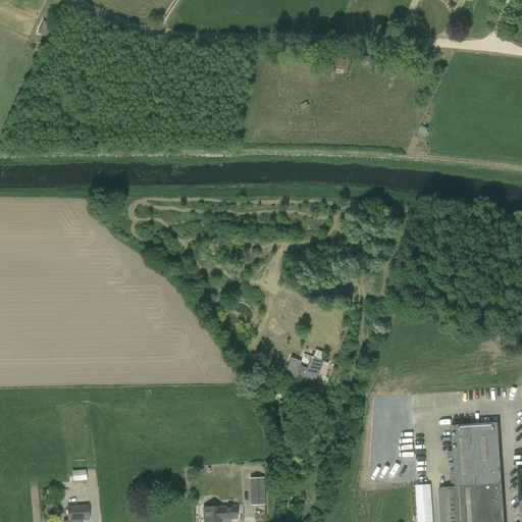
[(42,20),(39,33),(46,35),(50,23),(42,20)]
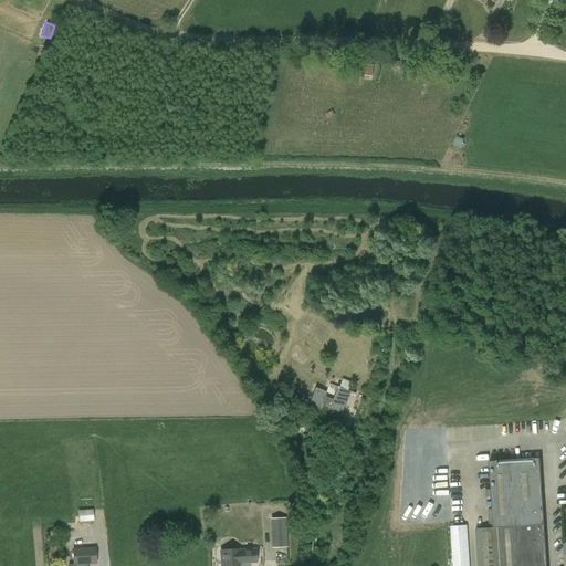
[(333,400),(325,397),(322,406),(329,408),(328,409),(342,415),(344,406),(346,407),(352,392),(337,387),(333,400)]
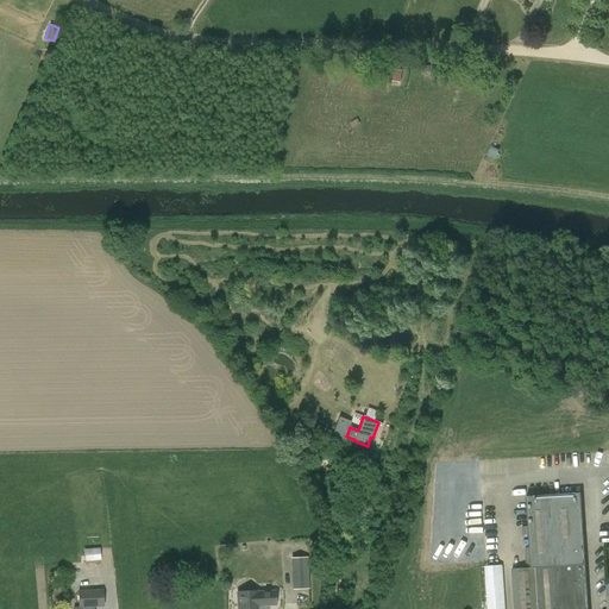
[(344,441),(346,437),(350,427),(351,422),(339,418),(332,438),(344,441)]
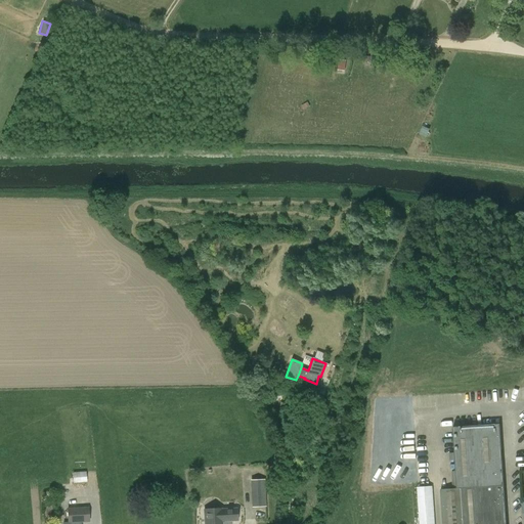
[(506,523),(499,424),(459,427),(452,427),(456,489),(440,490),(442,523),(506,523)]
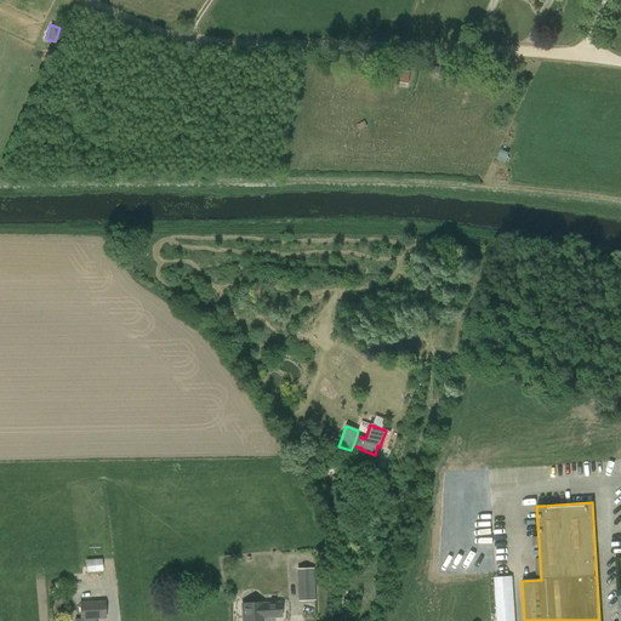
[(103,558),(86,559),(87,571),(103,570),(103,558)]
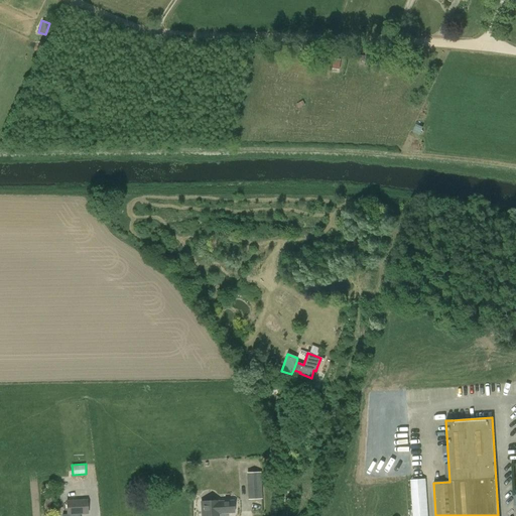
[(261,486),(260,473),(248,474),(249,487),(261,486)]
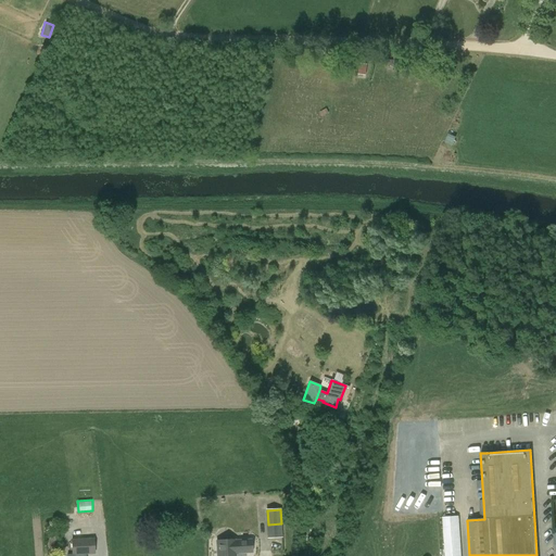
[(445,555),(460,555),(458,516),(443,517),(445,555)]
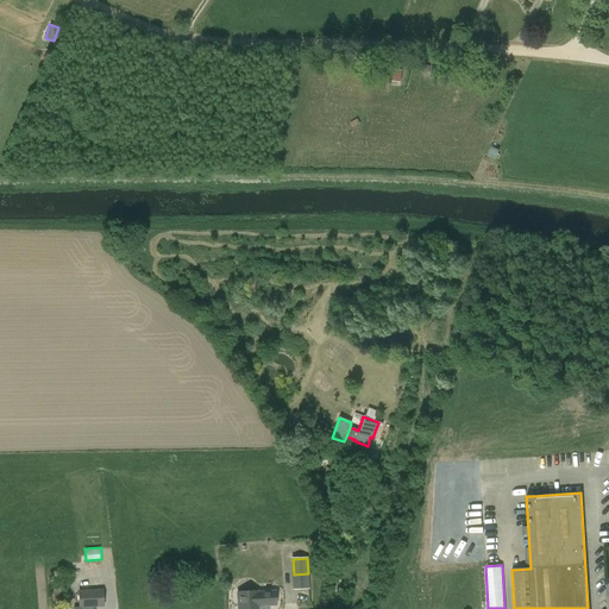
[(94,608),(104,607),(102,590),(79,591),(80,608),(94,608)]
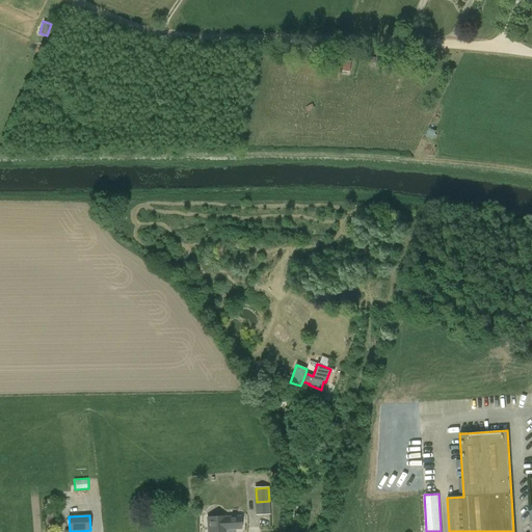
[(224,517),(224,516),(208,517),(208,531),(224,531),(224,530),(241,529),(240,517),(224,517)]
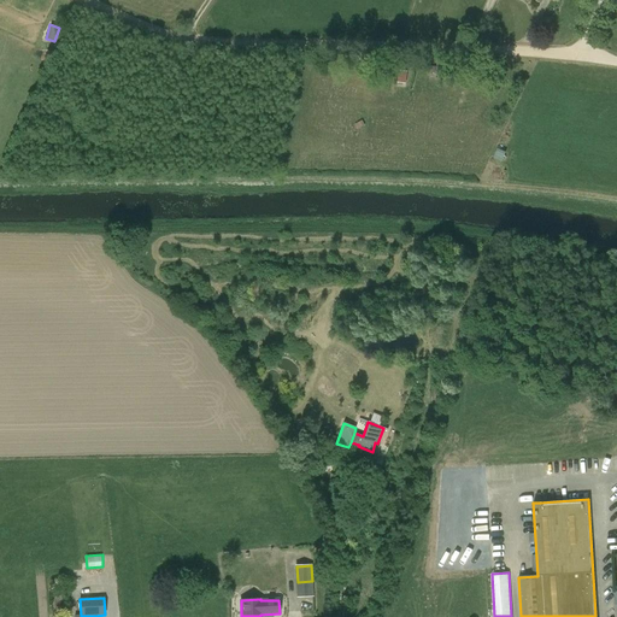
All buildings are outlined.
